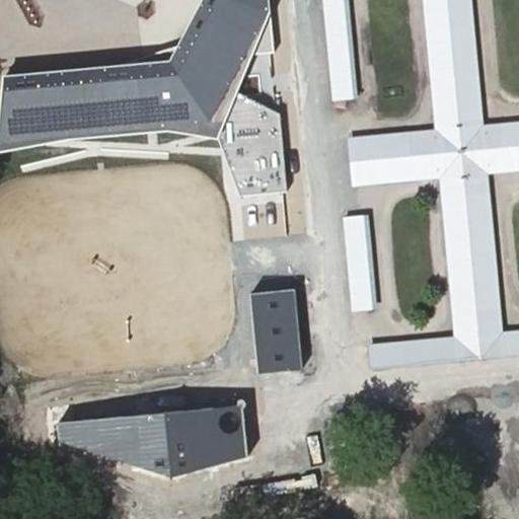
[(200,0),(174,58),(5,74),(0,146),(0,151),(69,139),(166,129),(220,138),(241,196),(288,191),(283,115),(238,92),(273,11),(271,0),(200,0)]
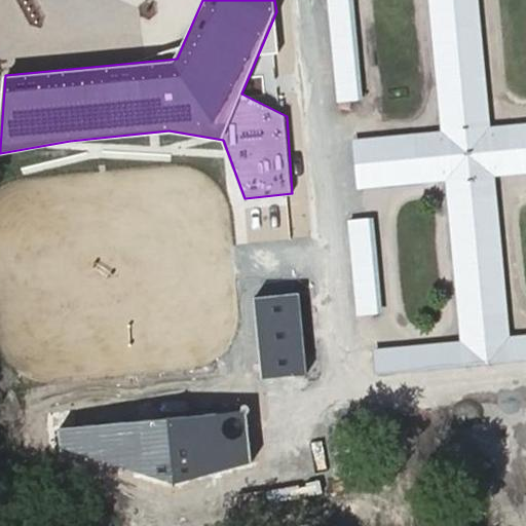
[(354,0),(330,0),(340,100),(365,98),(354,0)]
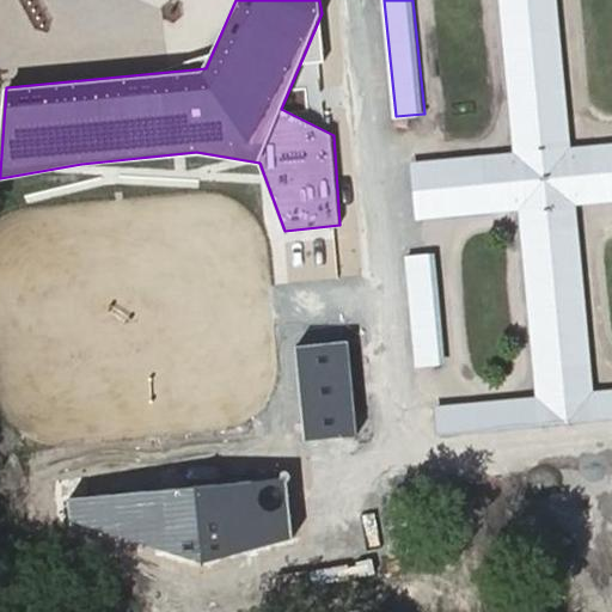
[(441,429),(611,414),(611,390),(587,392),(569,200),(611,195),(611,146),(564,151),(550,0),(507,0),(521,157),(418,165),(423,213),(524,203),(542,398),(439,408),(441,429)]
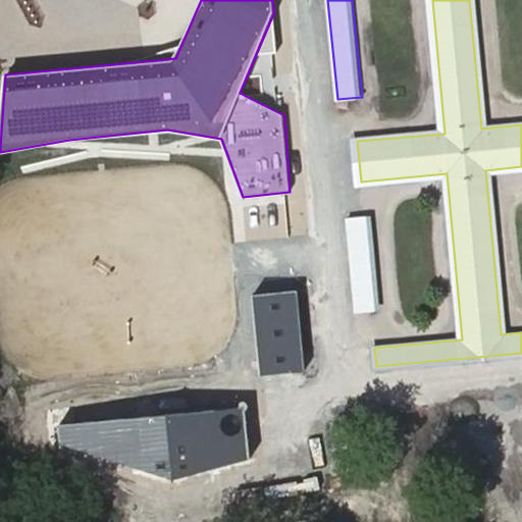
[(371,215),(348,218),(358,312),(381,310),(371,215)]
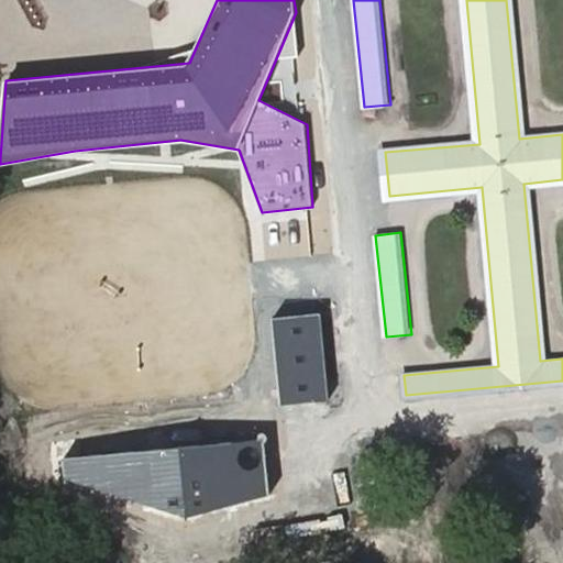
[(320,313),(272,318),(282,406),(330,400),(320,313)]
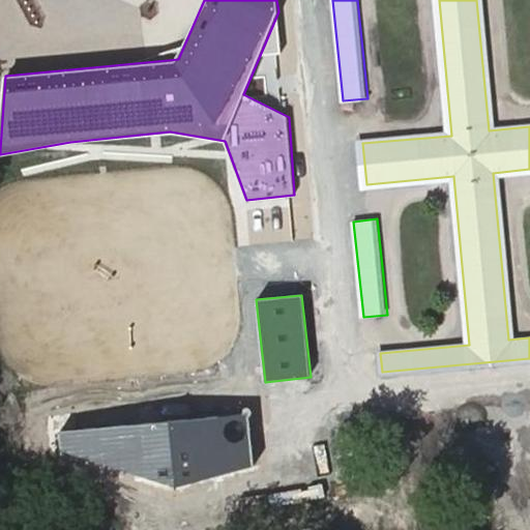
[(249,412),(59,431),(59,453),(178,488),(254,465),(249,412)]
